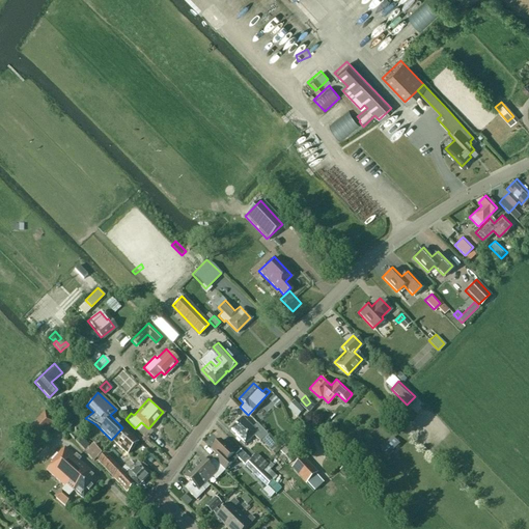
[(61,401),(53,409),(62,418),(74,407),(67,399),(62,404),(61,401)]
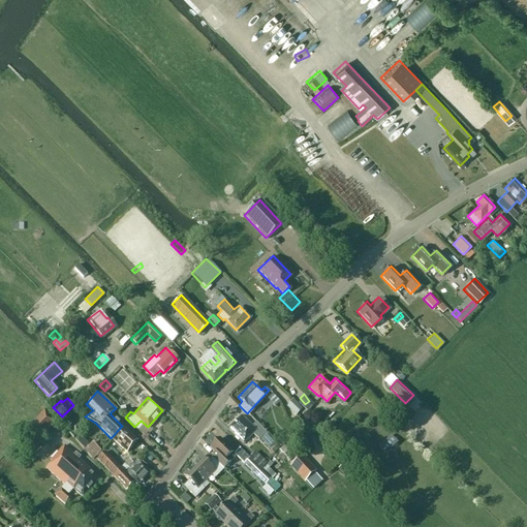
[(56,419),(44,407),(26,427),(38,437),(56,419)]
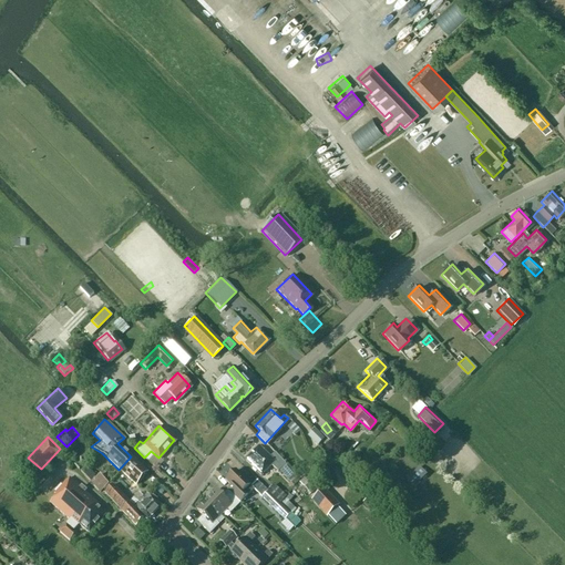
[(276,470),(284,462),(273,451),(267,456),(257,445),(244,459),(259,474),(269,464),(276,470)]
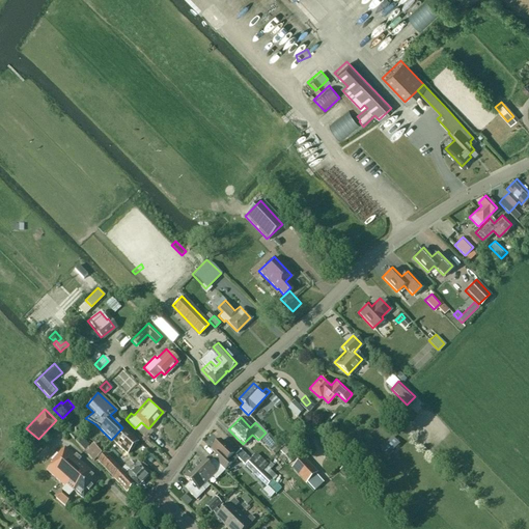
[(122,427),(111,440),(126,452),(136,441),(122,427)]
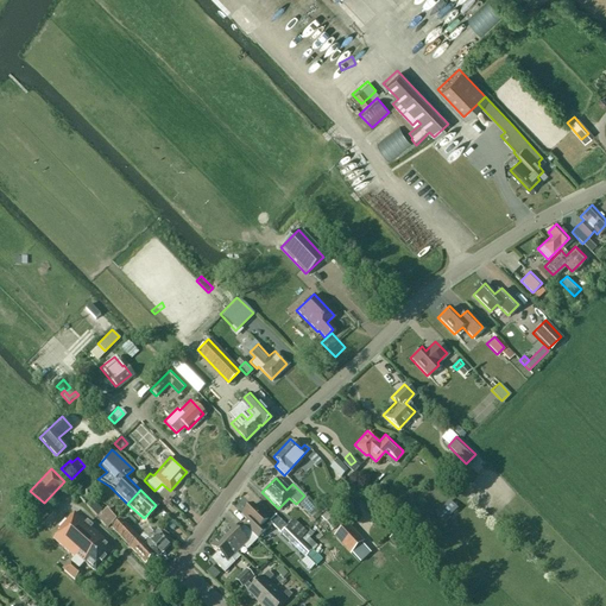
[(100,509),(83,492),(77,497),(94,515),(99,510),(100,509)]
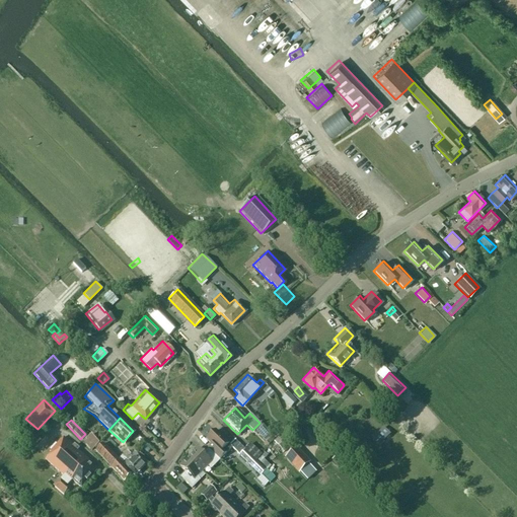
[(377,444),(388,433),(381,426),(370,437),(377,444)]
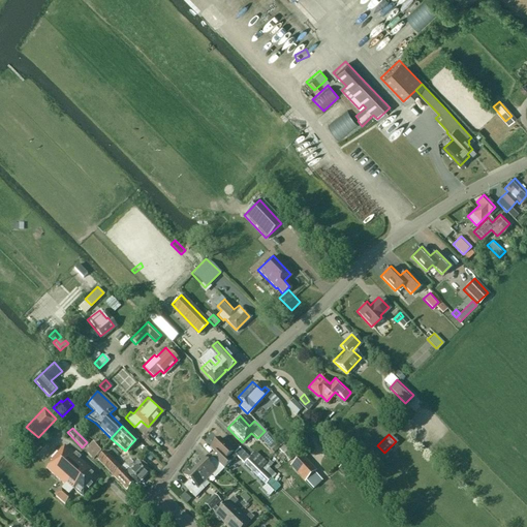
[(210,456),(213,459),(222,468),(235,455),(233,452),(217,437),(209,446),(214,452),(210,456)]
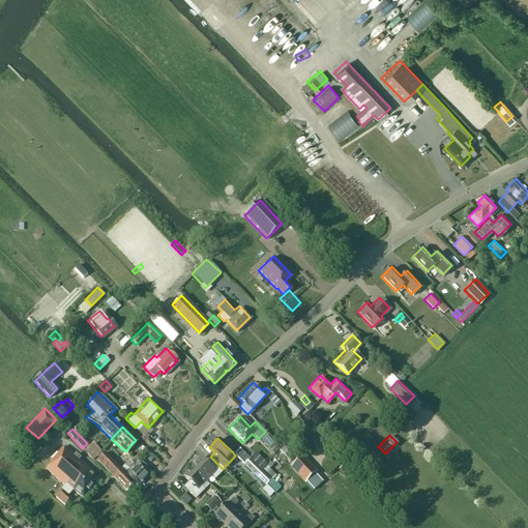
[(87,445),(95,455),(99,450),(91,442),(87,445)]
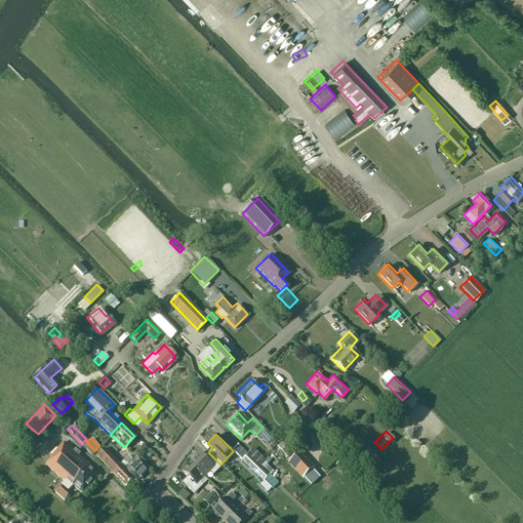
[(285,455),(292,449),(283,438),(275,445),(285,455)]
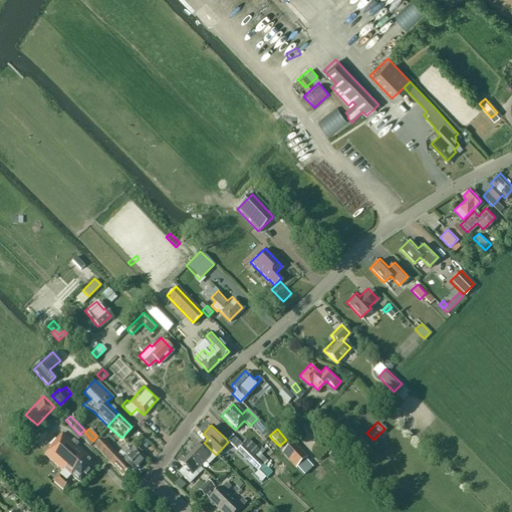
[(79,435),(88,445),(92,441),(84,432),(83,431),(79,435)]
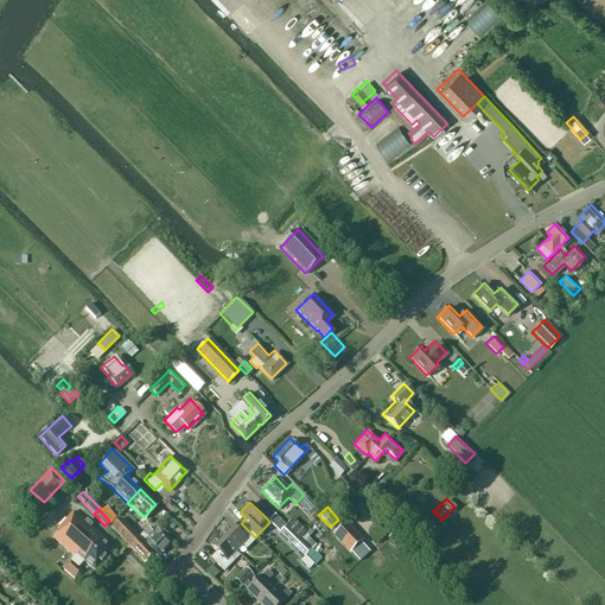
[(51,536),(72,554),(69,558),(68,558),(61,566),(72,578),(81,568),(77,566),(82,560),(93,570),(112,549),(101,540),(102,537),(71,510),(56,527),(57,529),(51,536)]
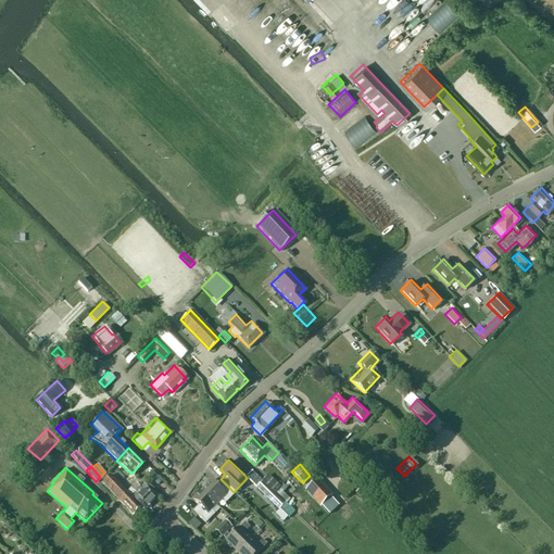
[(255,487),(261,480),(250,469),(244,475),(247,478),(255,487)]
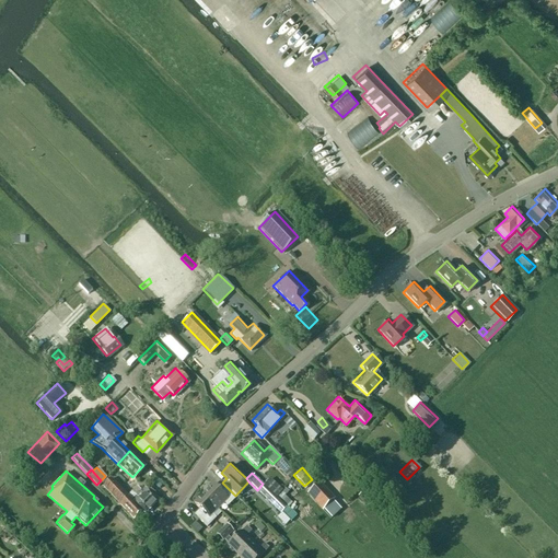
[(143,486),(139,489),(135,486),(126,496),(121,491),(107,476),(99,484),(114,500),(132,518),(140,509),(143,512),(157,499),(152,495),(154,493),(149,488),(147,489),(143,486)]
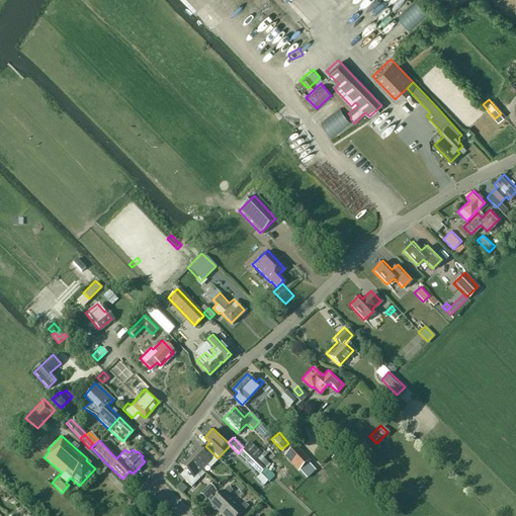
[(218,458),(208,449),(205,446),(200,452),(195,446),(186,455),(200,468),(205,463),(208,466),(218,458)]
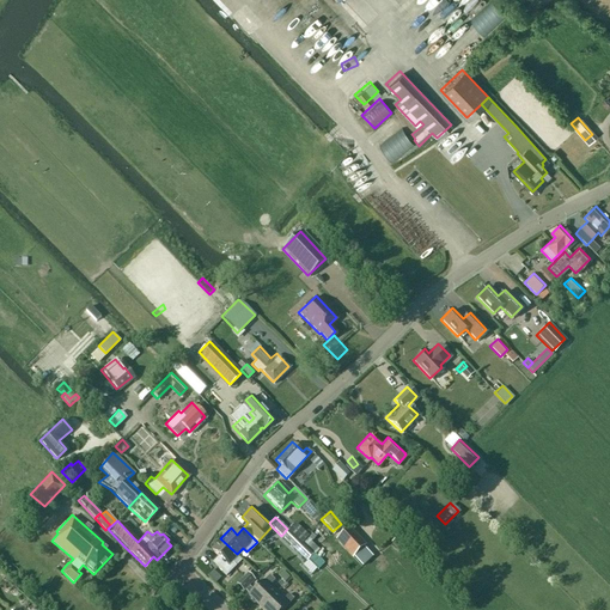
[(363,546),(346,528),(335,538),(352,555),(363,546)]
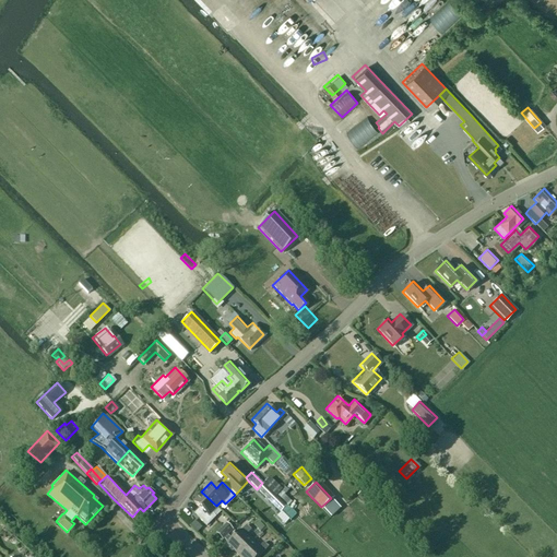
[(280,510),(284,505),(262,483),(257,489),(279,511),(280,510)]
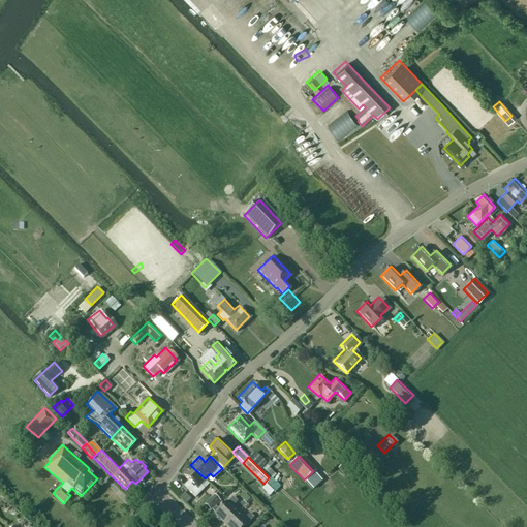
[(346,466),(343,463),(337,469),(340,472),(346,466)]
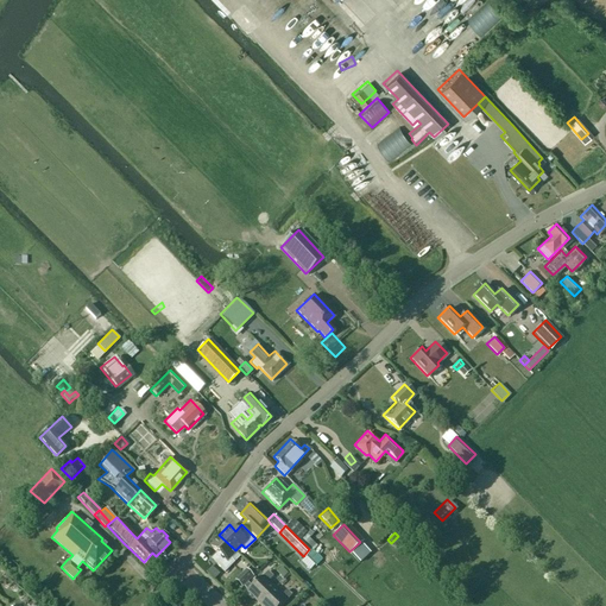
[(228,557),(235,550),(219,535),(209,544),(219,555),(213,561),(222,570),(233,561),(228,557)]
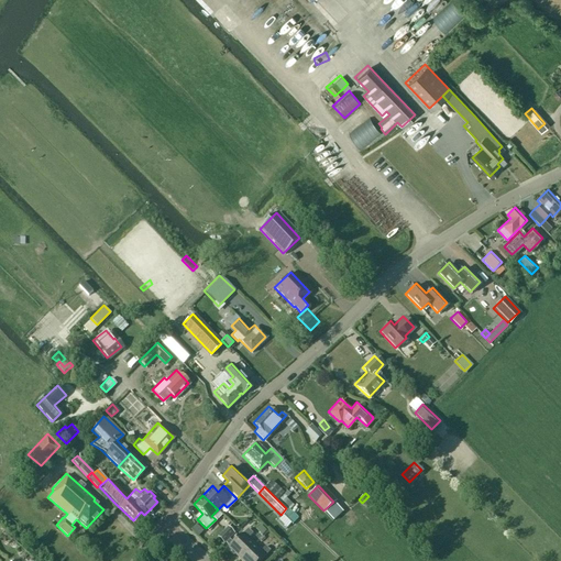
[(286,508),(282,514),(290,523),(297,517),(287,507),(286,508)]
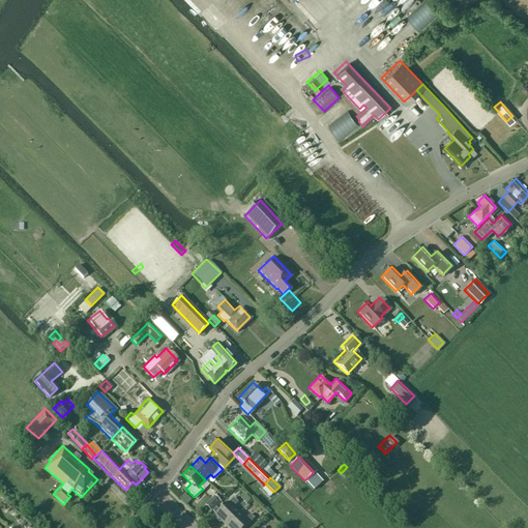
[(218,500),(212,494),(203,504),(209,510),(218,500)]
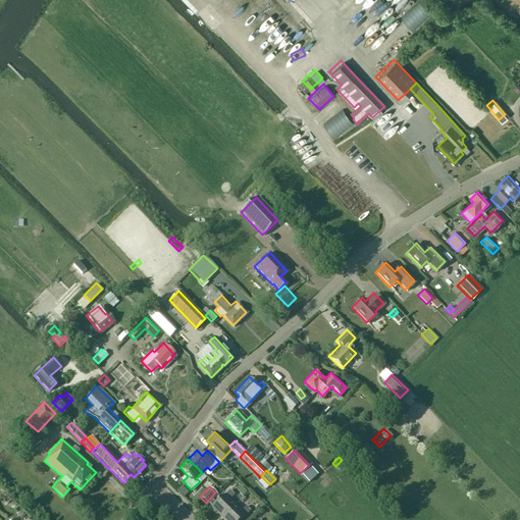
[(220,517),(234,505),(227,499),(232,494),(228,489),(223,495),(210,507),(220,517)]
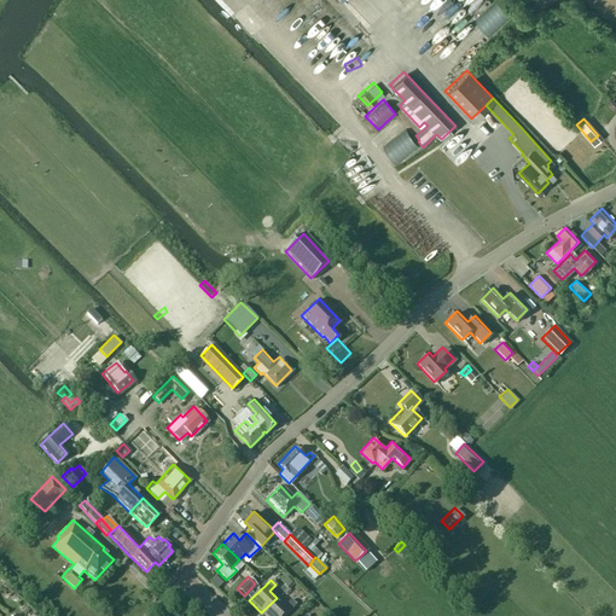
[(12,590),(4,581),(0,586),(7,593),(12,590)]
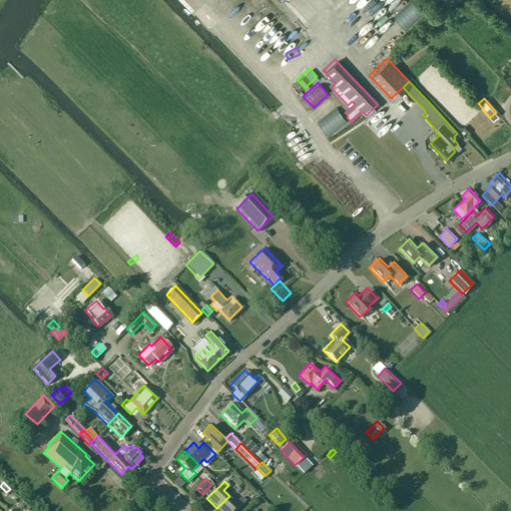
[(235,501),(229,496),(216,508),(219,510),(233,510),(239,506),(239,505),(244,500),(240,496),(235,501)]
